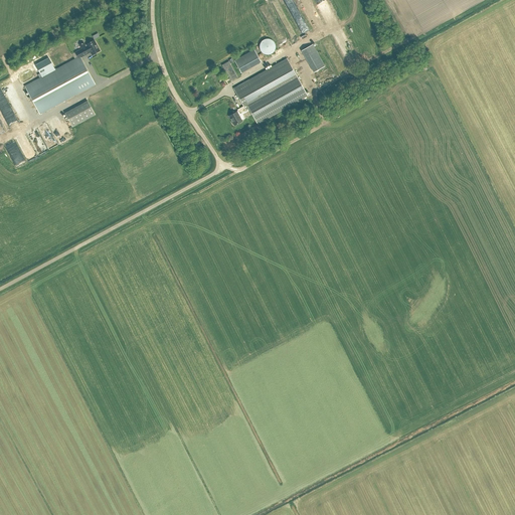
[(333,29),(324,34),(331,49),(340,44),(333,29)]
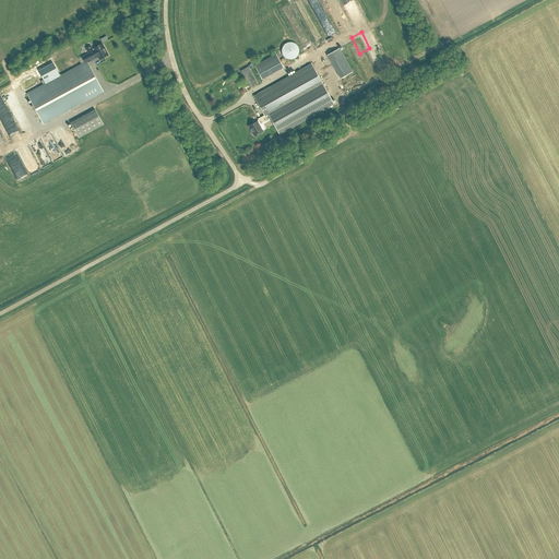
[(299,51),(299,50),(299,49),(299,48),(298,47),(297,46),(297,45),(296,45),(296,44),(295,44),(294,43),(292,43),(290,43),(288,43),(287,43),(286,43),(285,44),(284,45),(283,46),(283,47),(282,48),(282,49),(282,50),(282,51),(282,52),(282,54),(283,55),(283,56),(284,57),(285,58),(286,58),(287,59),(288,59),(289,59),(290,59),(292,59),(293,59),(294,59),(295,58),(296,57),(297,56),(298,55),(299,54),(299,51)]
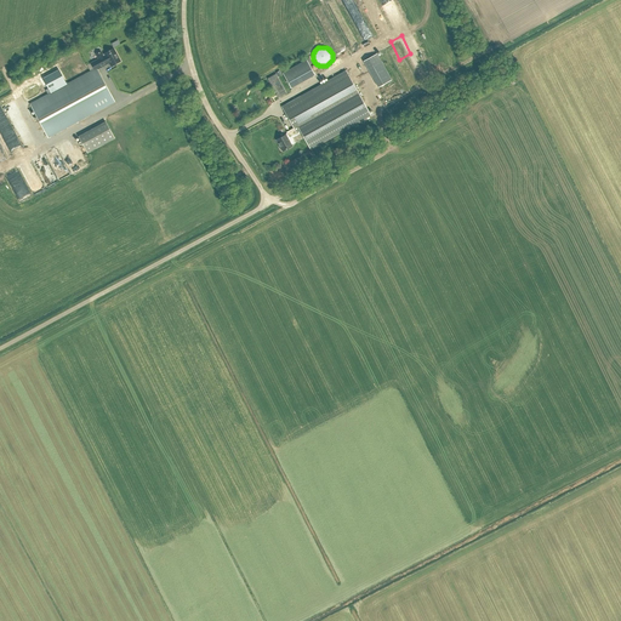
[(112,67),(120,62),(114,49),(104,53),(106,56),(91,63),(95,70),(32,106),(49,137),(114,101),(97,69),(109,63),(112,67)]
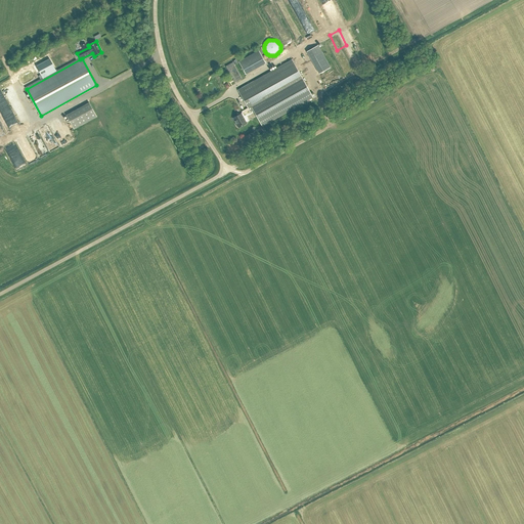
[(319,74),(331,68),(318,46),(307,52),(319,74)]
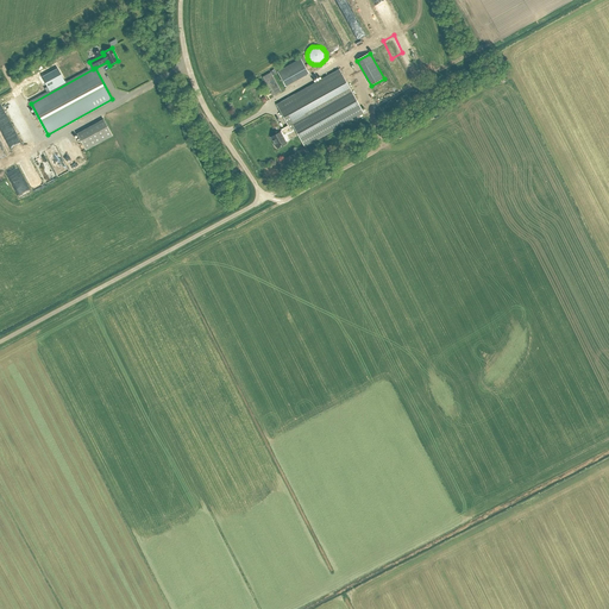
[(293,129),(294,127),(305,146),(363,113),(339,70),(277,105),(288,126),(281,130),(282,132),(281,133),(280,132),(271,137),(275,143),(274,144),(276,148),(276,146),(277,149),(287,144),(286,143),(288,142),(286,137),(286,136),(294,131),(293,129)]
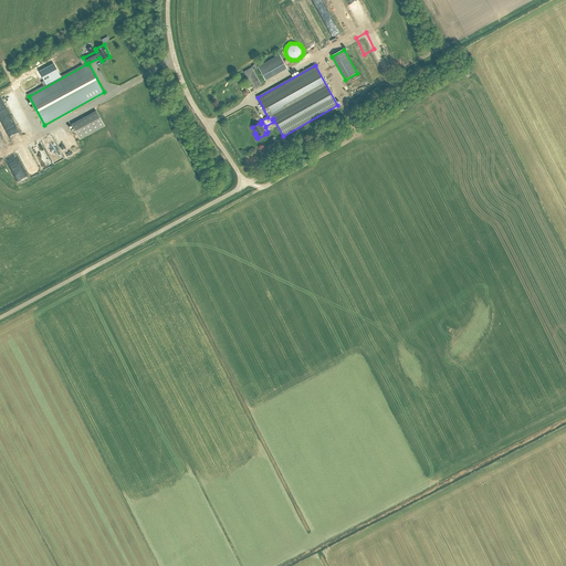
[(255,88),(261,85),(253,71),(248,74),(255,88)]
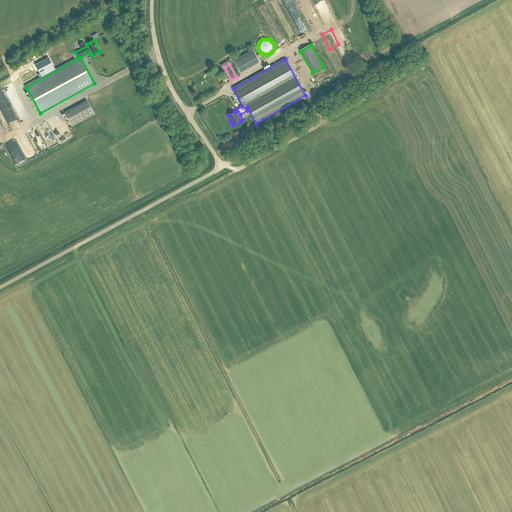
[(228,80),(222,67),(217,70),(223,83),(228,80)]
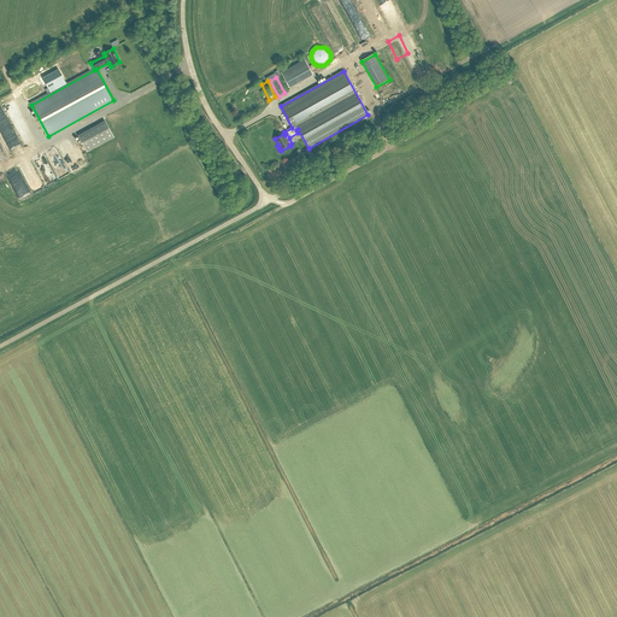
[(12,125),(3,104),(0,105),(0,116),(6,128),(12,125)]
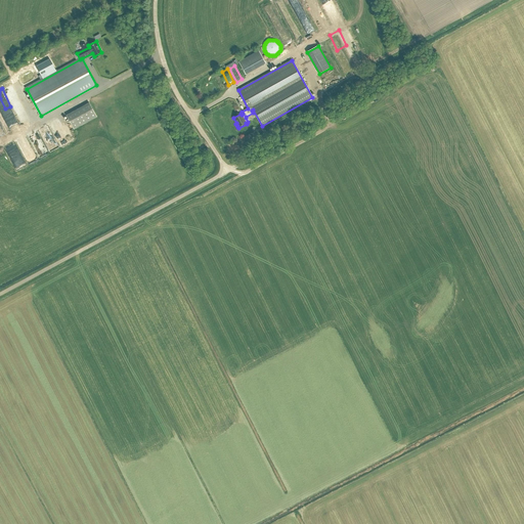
[(67,116),(74,129),(96,117),(89,103),(67,116)]
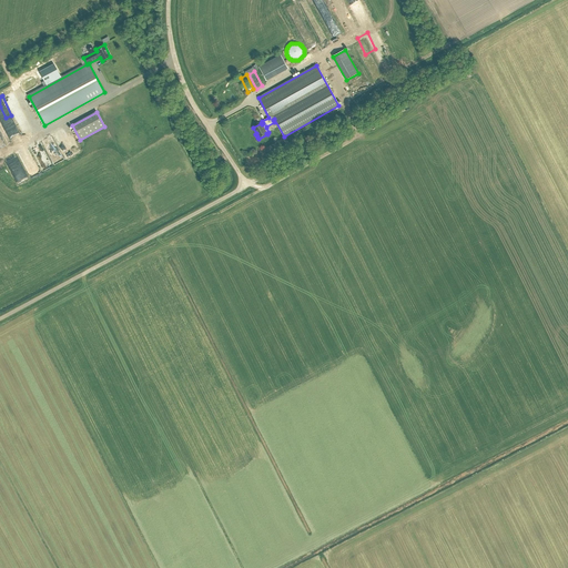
[(44,166),(53,163),(42,139),(34,143),(44,166)]
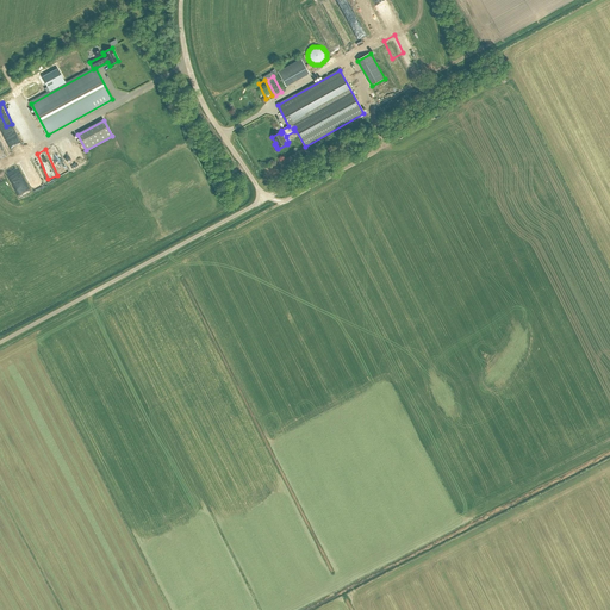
[(30,167),(36,185),(42,182),(36,165),(30,167)]
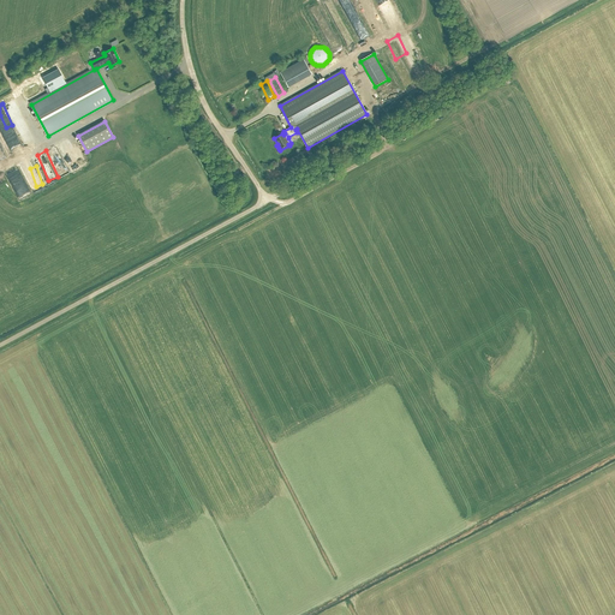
[(11,184),(4,190),(11,201),(19,196),(11,184)]
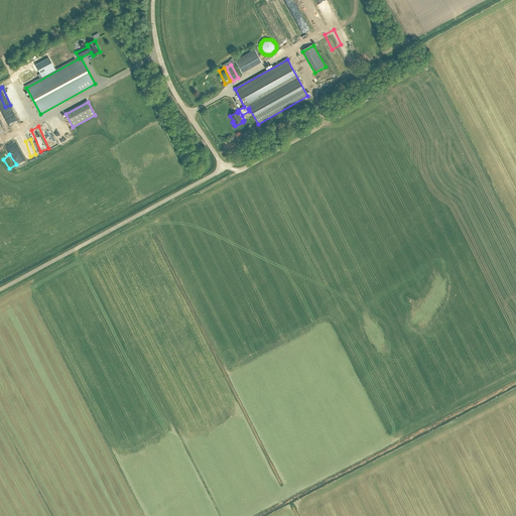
[(319,177),(324,182),(328,178),(324,173),(319,177)]
